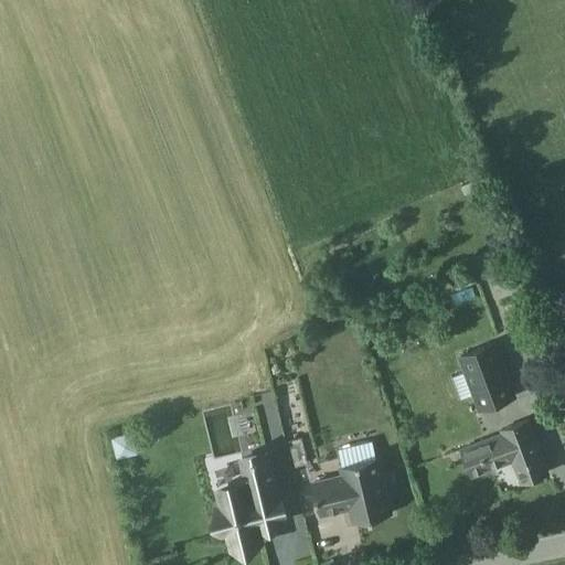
[(462,356),(481,407),(512,395),(494,344),(462,356)]
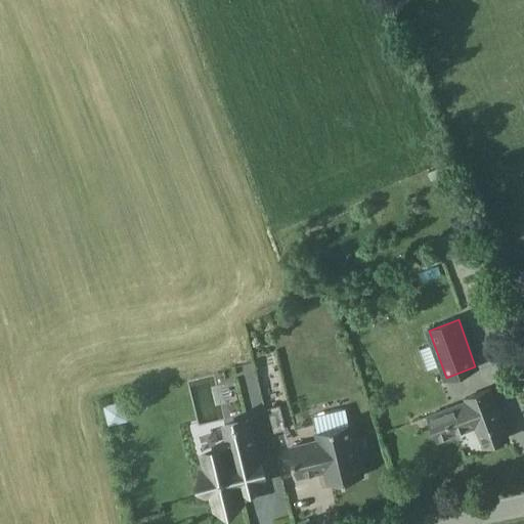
[(267,354),(259,356),(261,364),(269,361),(267,354)]
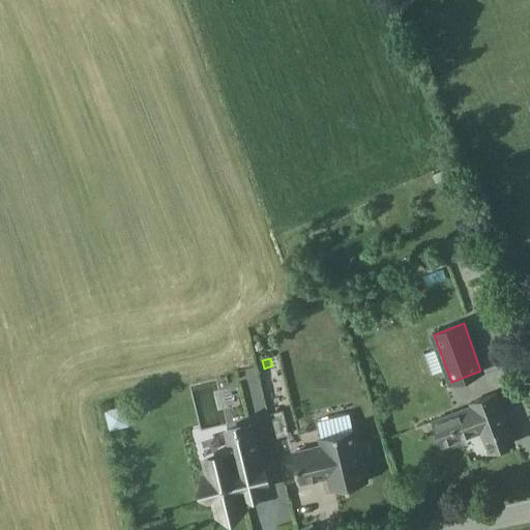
[(470,403),(471,406),(433,420),(443,446),(481,432),(489,452),(516,443),(497,393),(470,403)]
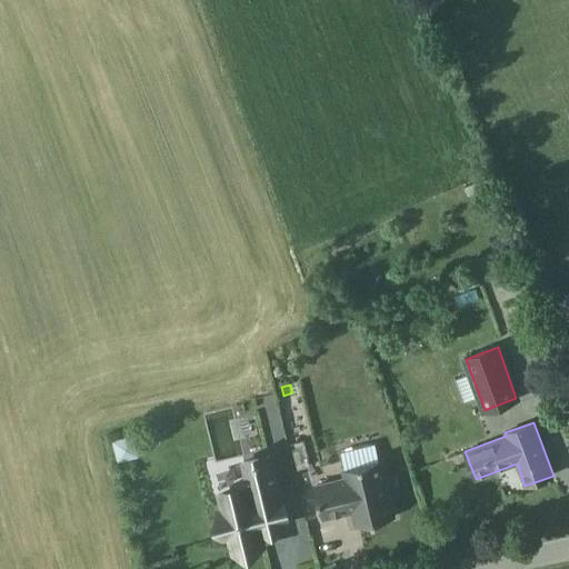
[(138,455),(133,437),(115,441),(119,459),(138,455)]
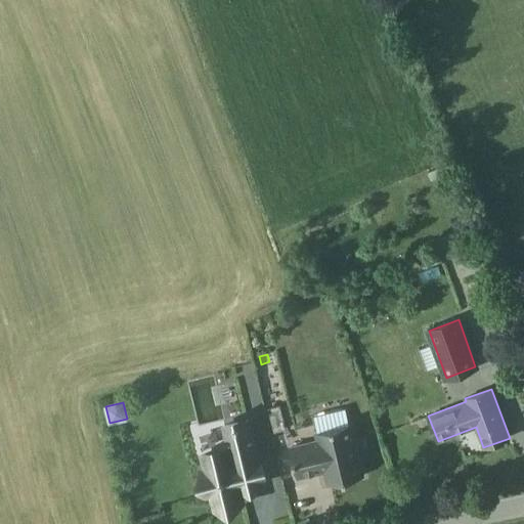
[(268,408),(273,432),(286,429),(280,405),(268,408)]
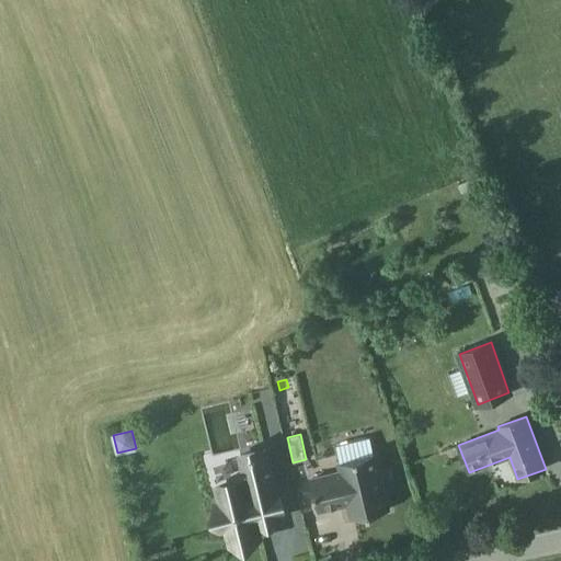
[(222,529),(227,528),(230,544),(261,536),(256,521),(259,521),(259,519),(262,519),(260,510),(275,505),(275,506),(279,505),(266,449),(241,456),(241,458),(242,458),(248,480),(242,481),(243,482),(221,487),(217,488),(220,503),(216,504),(217,505),(218,505),(224,527),(222,527),(222,529)]
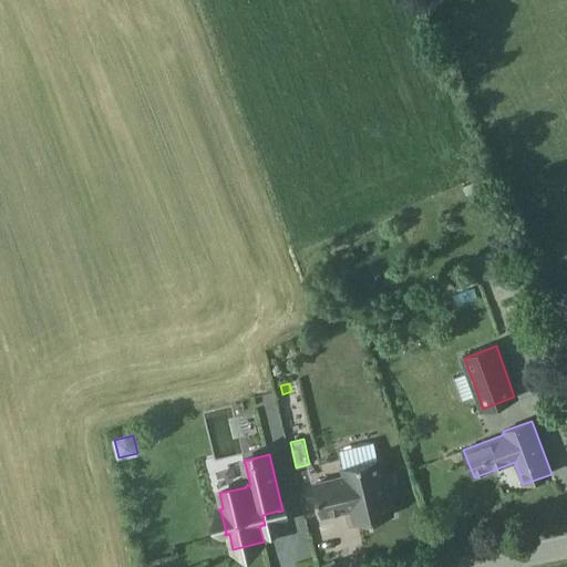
[(379,459),(342,467),(346,481),(315,488),(321,516),(352,508),(357,524),(392,515),(379,459)]
